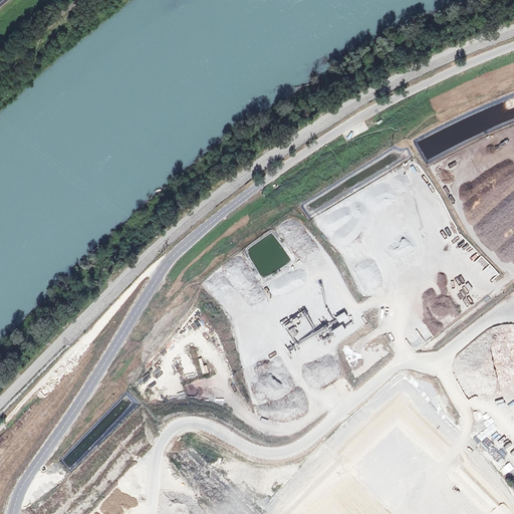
[(348,141),(351,134),(345,131),(342,138),(348,141)]
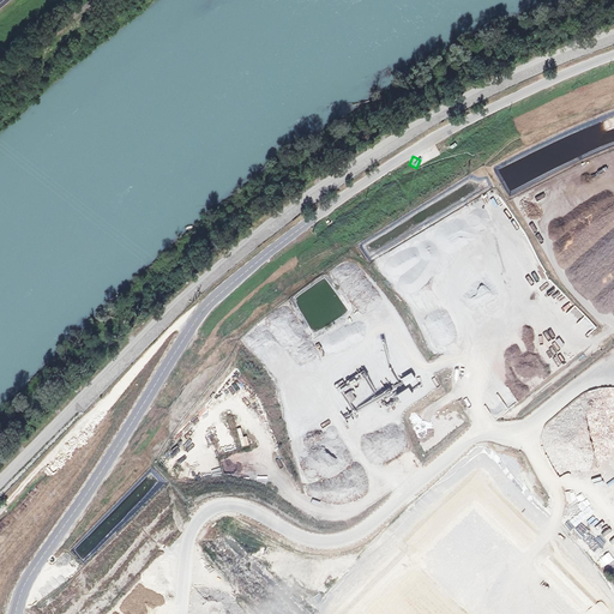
[(468,209),(462,212),(467,221),(473,218),(468,209)]
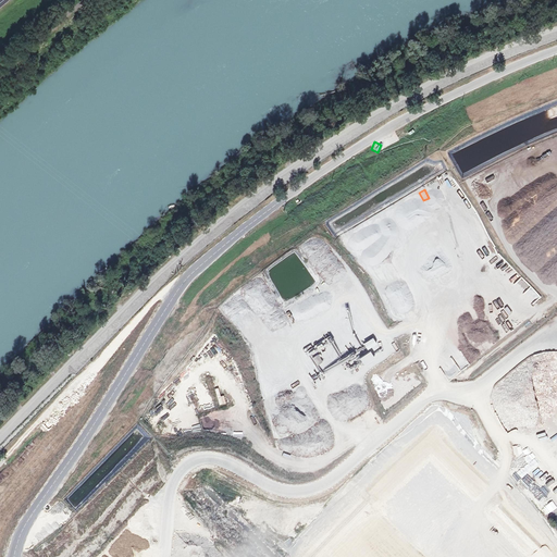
[(409,207),(418,205),(416,197),(408,199),(409,207)]
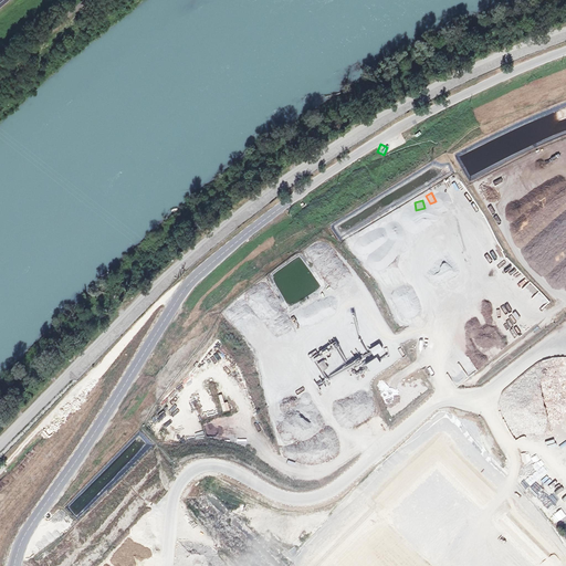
[(378,233),(387,227),(383,221),(377,226),(378,227),(375,230),(378,233)]
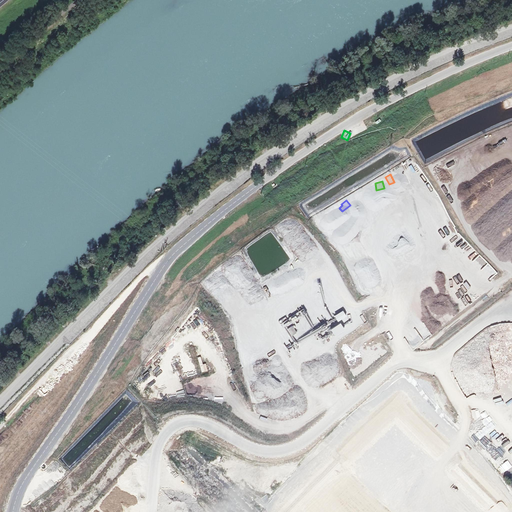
[(349,207),(343,212),(347,216),(353,211),(349,207)]
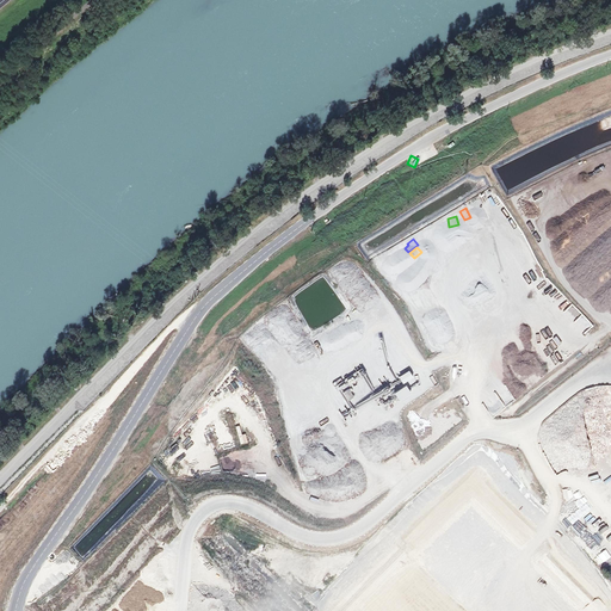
[(526,285),(535,279),(531,272),(522,278),(526,285)]
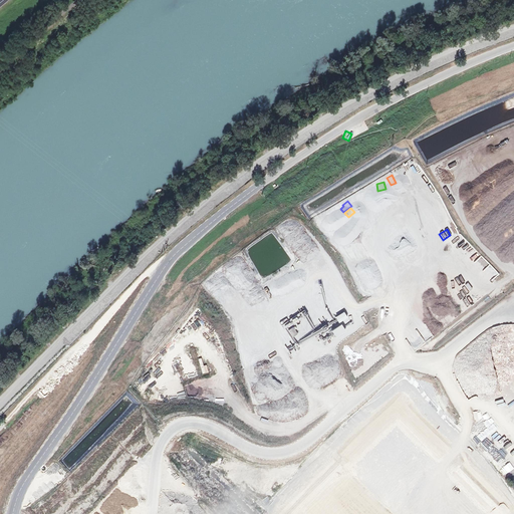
[(286,269),(289,274),(296,270),(293,265),(286,269)]
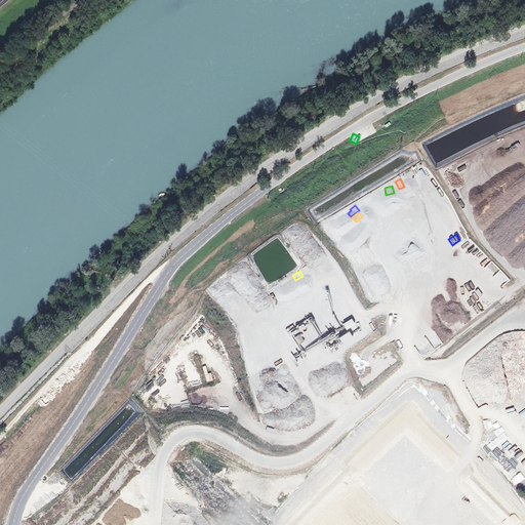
[(274,292),(276,298),(283,296),(281,290),(274,292)]
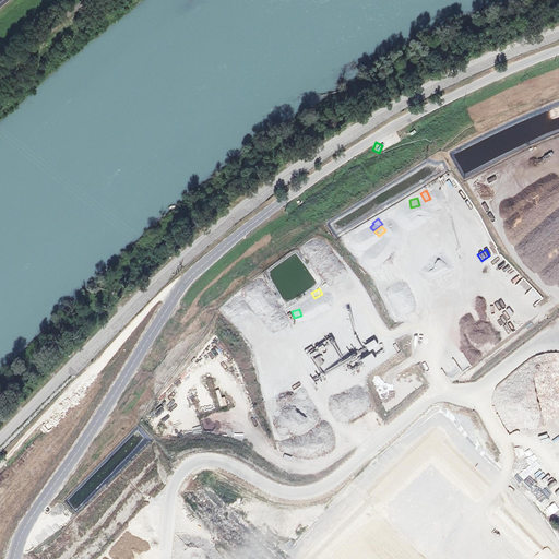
[(516,329),(528,319),(524,312),(511,322),(516,329)]
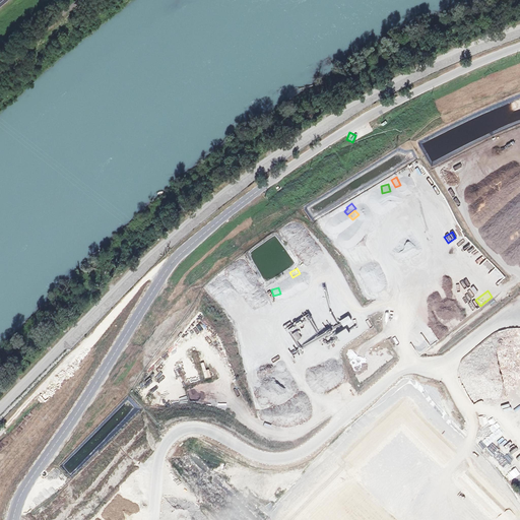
[(137,300),(133,298),(129,305),(135,308),(137,305),(141,307),(144,301),(138,298),(137,300)]
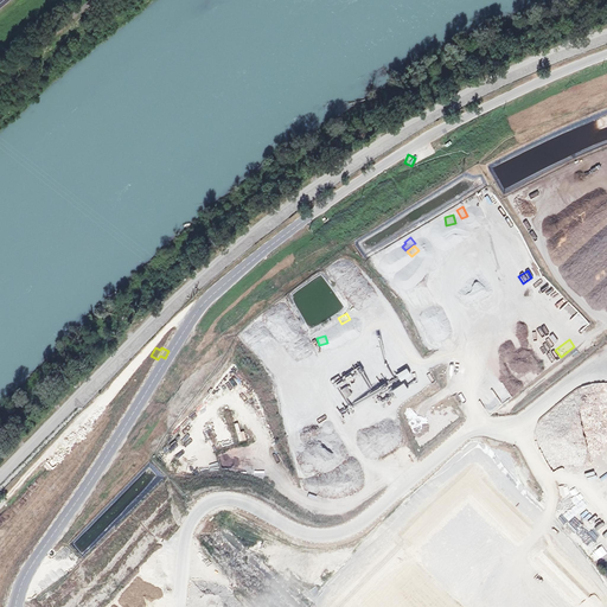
[(553,352),(549,357),(555,363),(558,358),(553,352)]
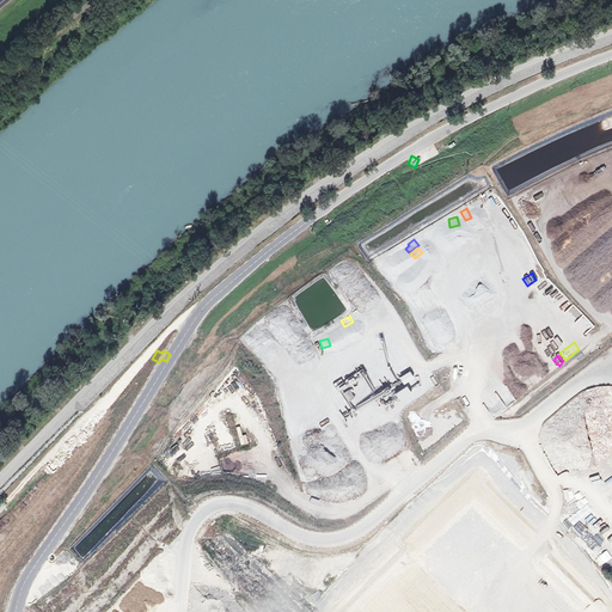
[(337,375),(340,380),(330,385),(332,389),(359,374),(354,366),(337,375)]
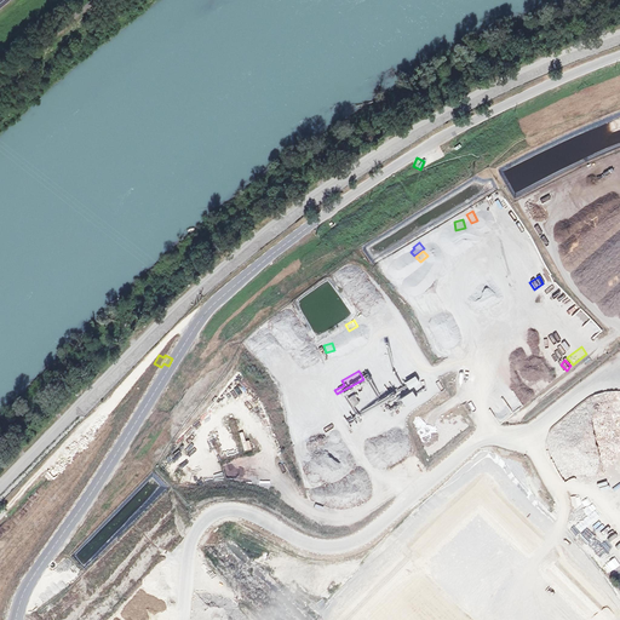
[(417,377),(405,382),(408,390),(420,385),(417,377)]
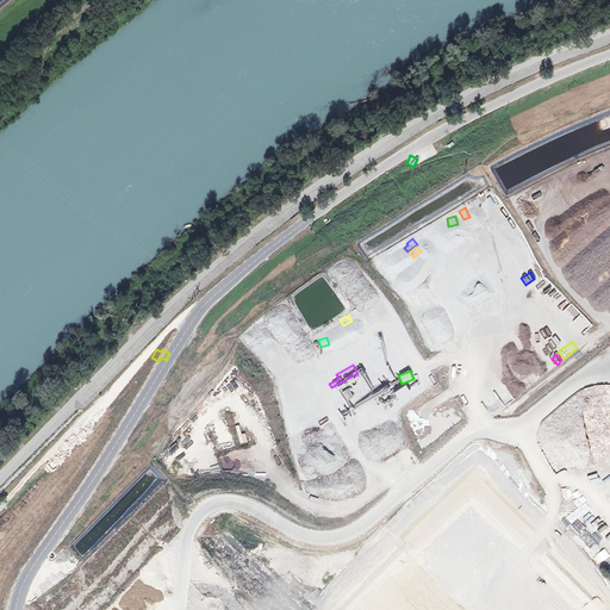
[(372,394),(381,388),(375,379),(368,384),(363,374),(361,377),(372,394)]
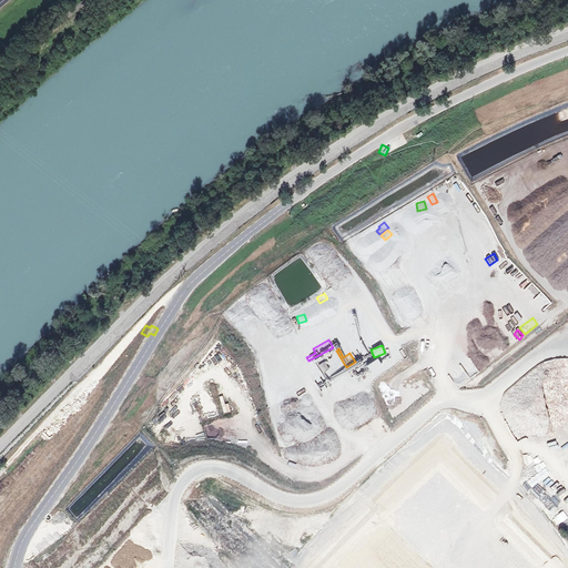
[(394,353),(398,361),(405,357),(401,350),(394,353)]
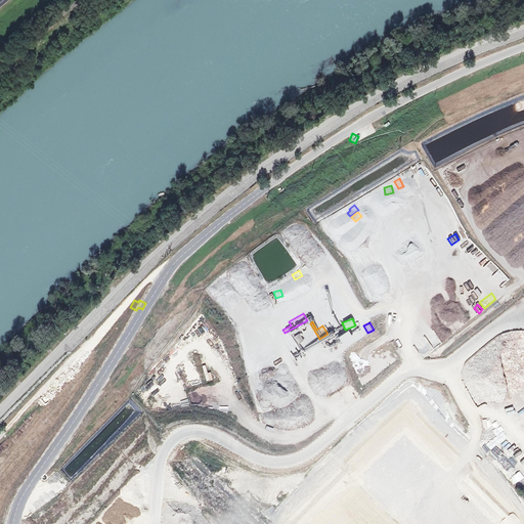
[(342,344),(353,339),(349,331),(339,336),(342,344)]
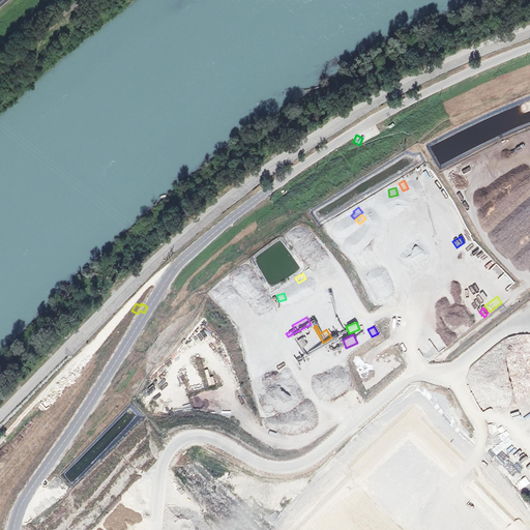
[(302,337),(297,341),(301,348),(306,344),(302,337)]
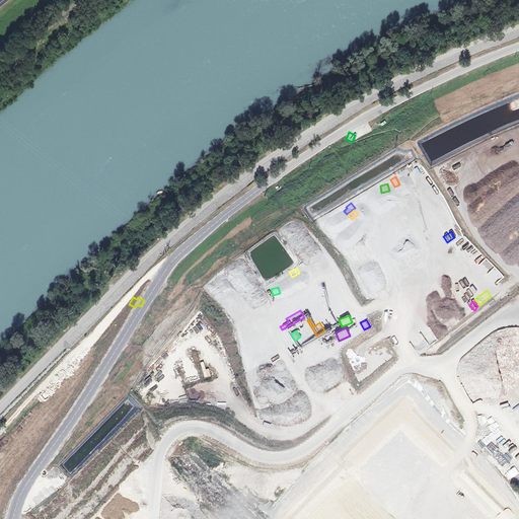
[(432,353),(444,343),(441,340),(429,350),(432,353)]
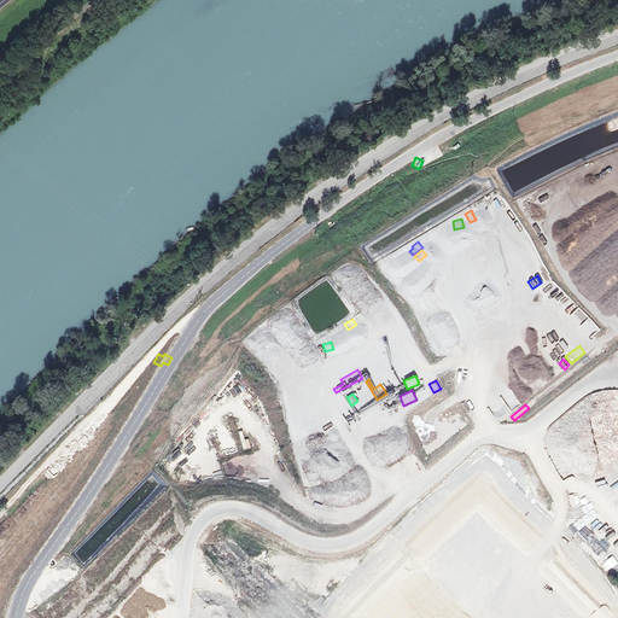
[(369,467),(377,461),(371,455),(365,460),(369,467)]
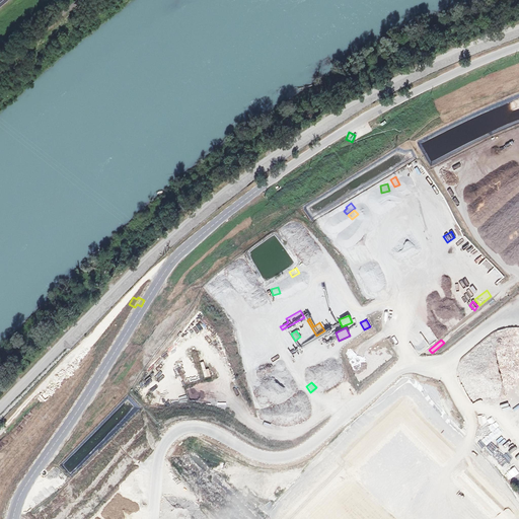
[(359,451),(366,443),(362,440),(355,448),(359,451)]
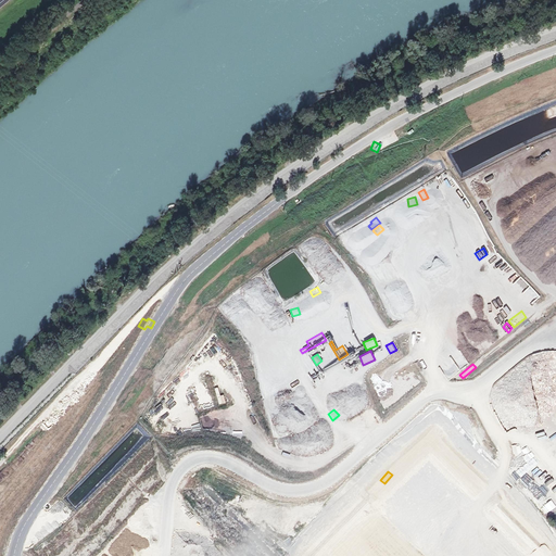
[(458,501),(451,506),(454,512),(463,506),(458,501)]
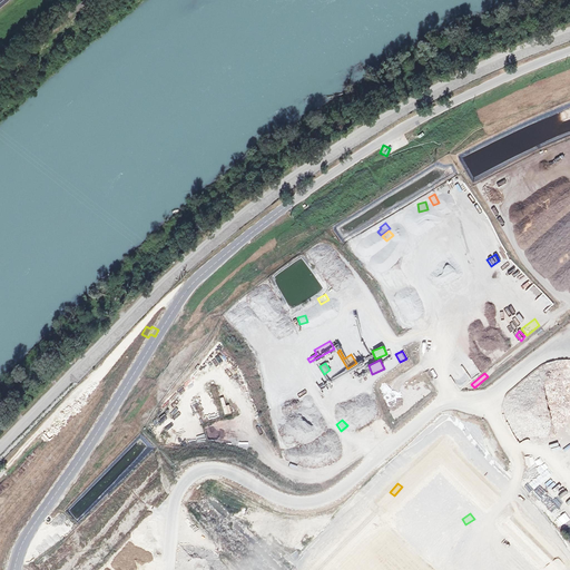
[(491,552),(500,546),(495,541),(491,544),(489,541),(484,544),(491,552)]
